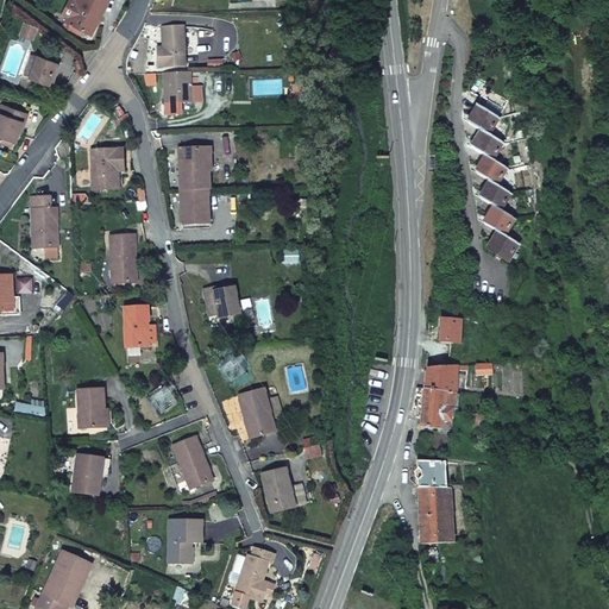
[(107,0),(80,0),(68,23),(90,35),(107,0)]
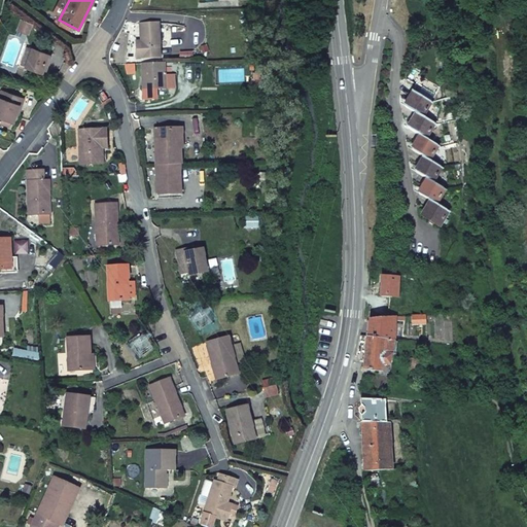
[(161,58),(159,24),(140,24),(141,41),(141,46),(136,47),(137,59),(161,58)]
